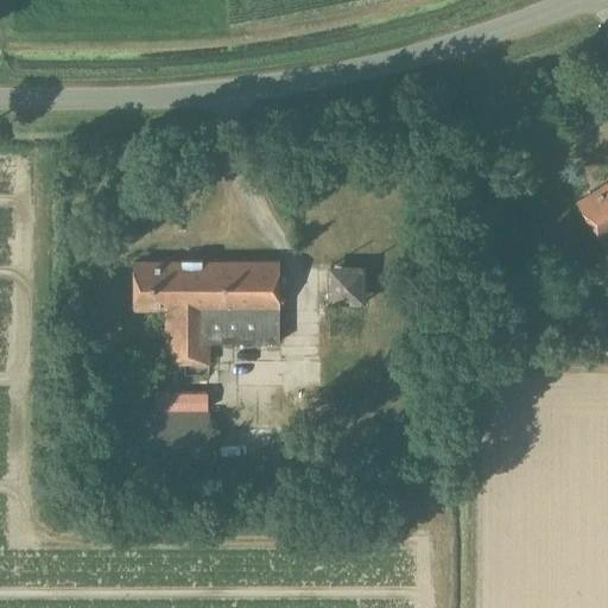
[(607,181),(576,201),(602,241),(607,236),(607,181)]
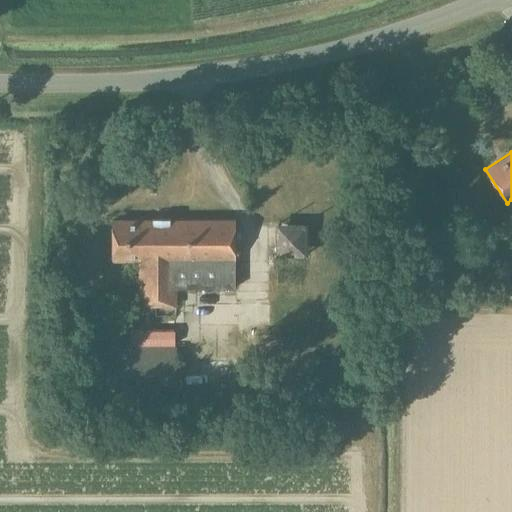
[(234,289),(234,260),(233,220),(111,221),(112,261),(138,261),(139,306),(175,306),(175,289),(234,289)]
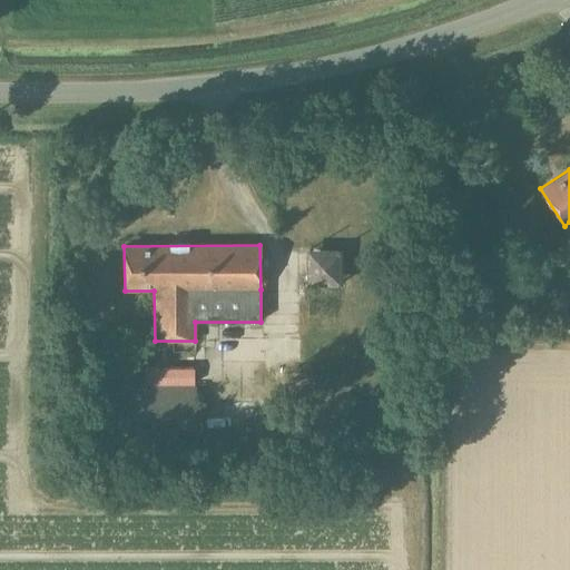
[(342,284),(342,248),(305,248),(305,284),(342,284)]
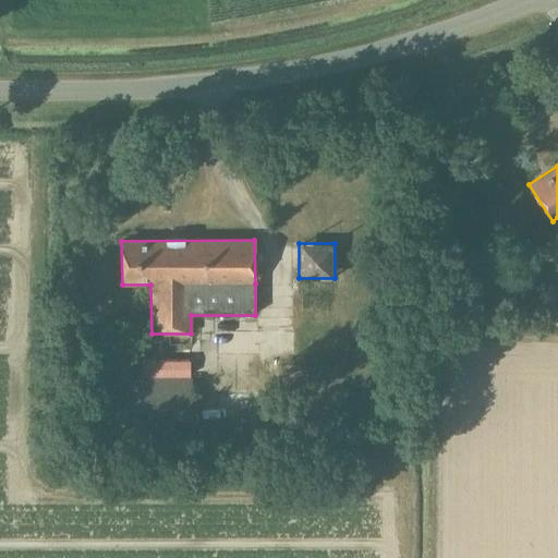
[(102,433),(192,433),(191,377),(102,377),(102,433)]
